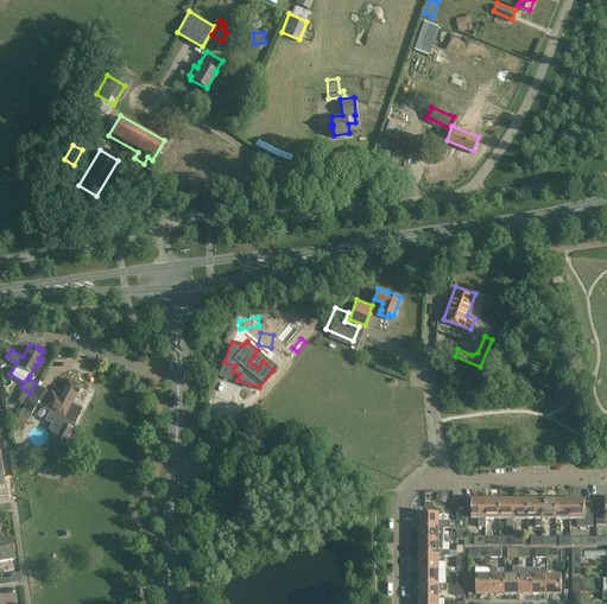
[(51,389),(43,405),(49,408),(44,418),(50,421),(57,425),(59,420),(71,426),(74,421),(82,406),(74,402),(71,401),(81,383),(68,376),(58,393),(51,389)]
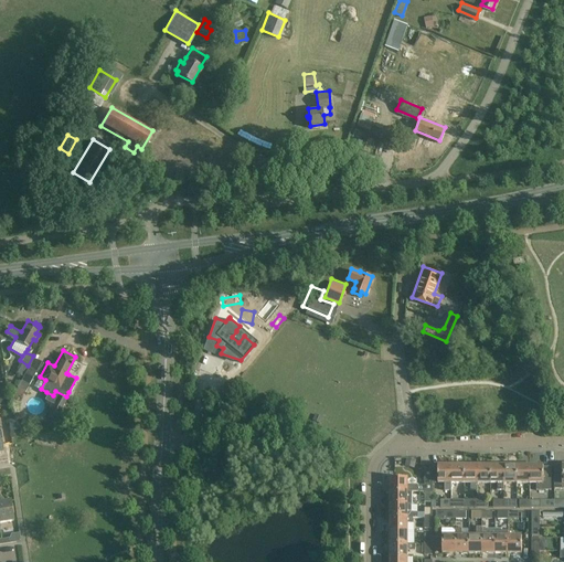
[(42,361),(33,356),(28,366),(22,374),(17,385),(11,395),(17,398),(19,393),(21,394),(34,369),(36,370),(42,361)]
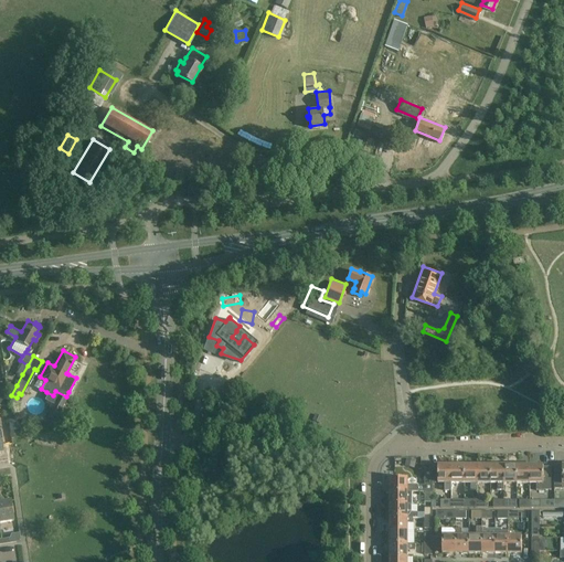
[(66,396),(55,391),(44,414),(56,421),(63,407),(61,406),(66,396)]
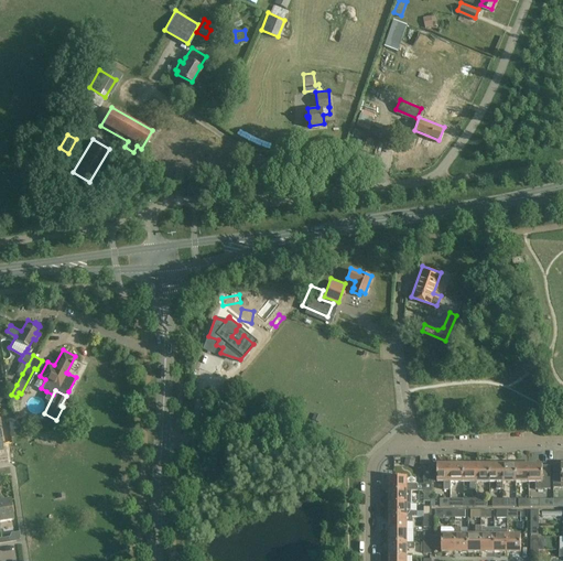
[(436,466),(431,466),(431,478),(436,478),(443,478),(442,487),(450,487),(450,478),(450,461),(436,461),(436,466)]
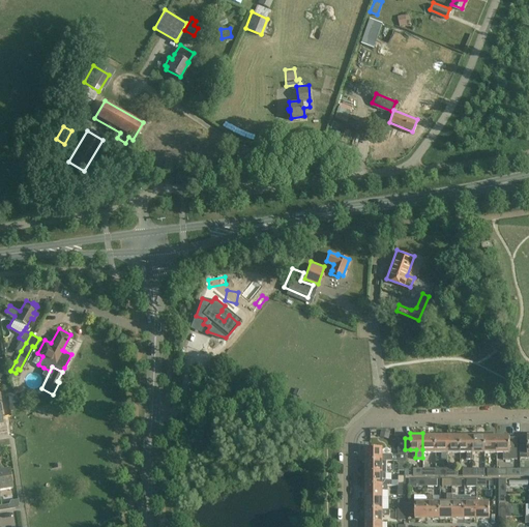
[(422,449),(435,449),(435,433),(422,433),(422,449)]
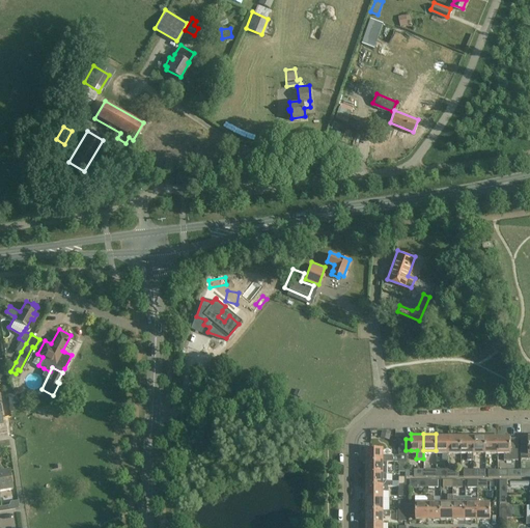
[(448,450),(448,434),(436,434),(436,450),(441,450),(441,459),(448,459),(448,450)]
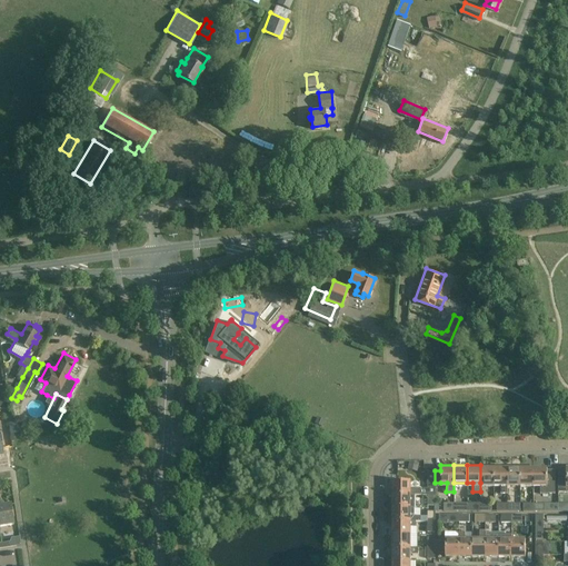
[(480,483),(494,483),(494,465),(480,465),(480,483)]
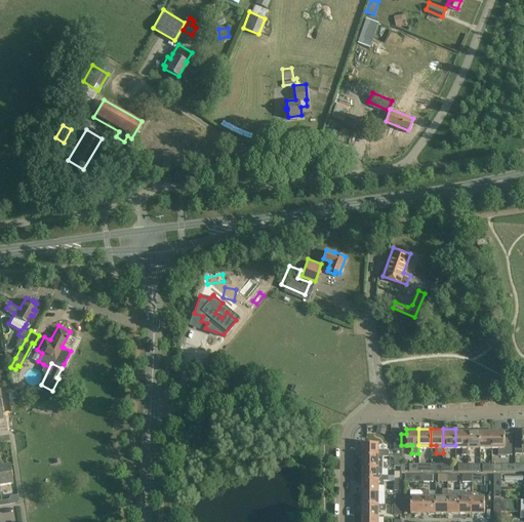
[(467,445),(468,429),(455,429),(455,445),(460,445),(460,452),(467,452),(467,445)]
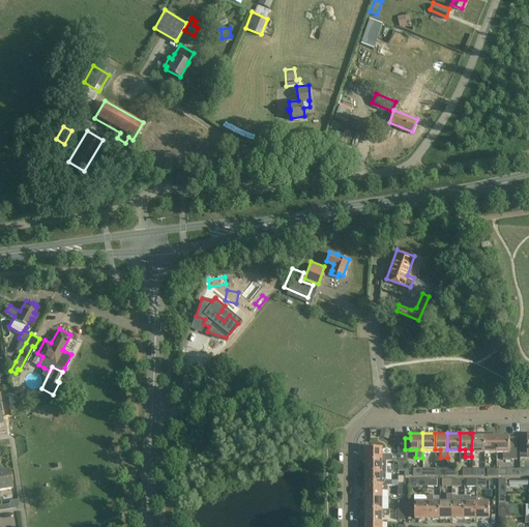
[(471,449),(483,449),(483,433),(472,433),(471,449)]
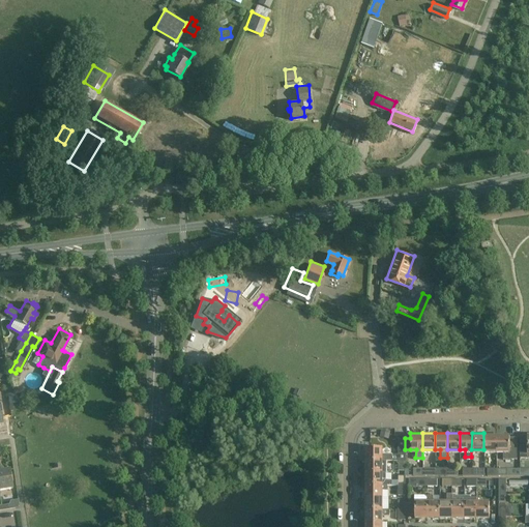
[(483,449),(496,449),(496,433),(483,433),(483,449)]
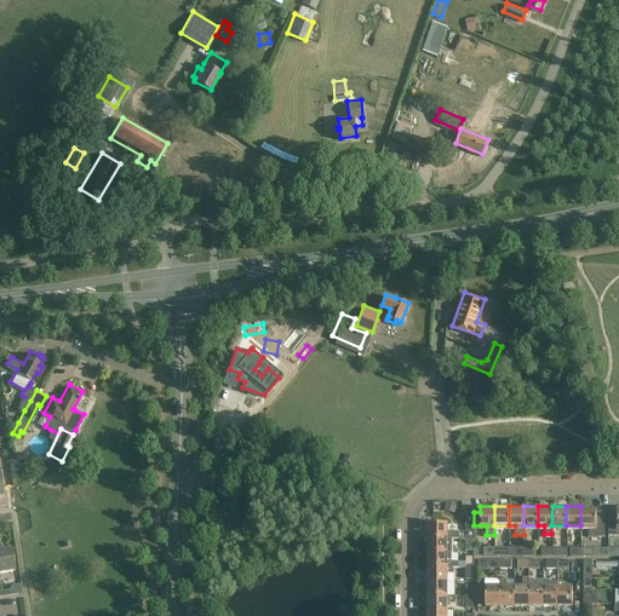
[(580,506),(580,525),(588,525),(588,533),(603,534),(603,508),(595,508),(595,506),(580,506)]
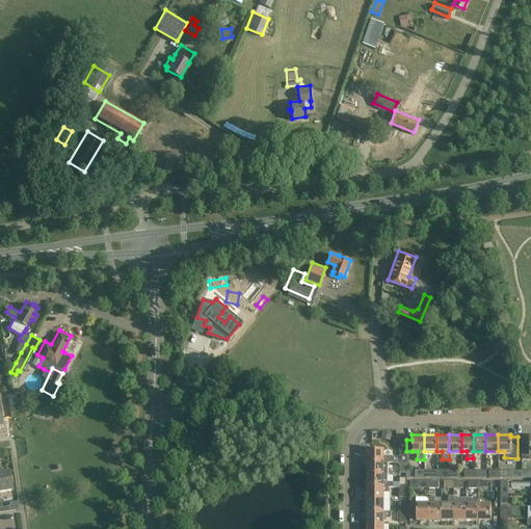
[(521,444),(521,457),(530,457),(530,453),(530,452),(530,434),(529,434),(529,437),(521,437),(521,444)]
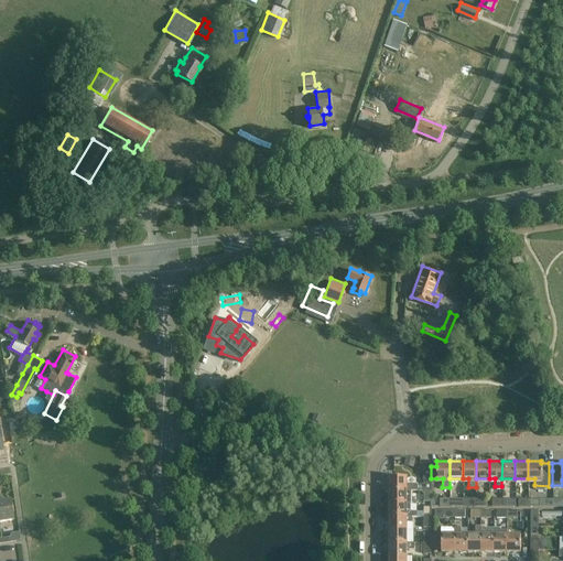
[(431,478),(431,466),(430,462),(423,462),(423,482),(405,482),(405,474),(388,474),(388,487),(410,487),(410,488),(423,488),(423,487),(431,487),(431,478)]
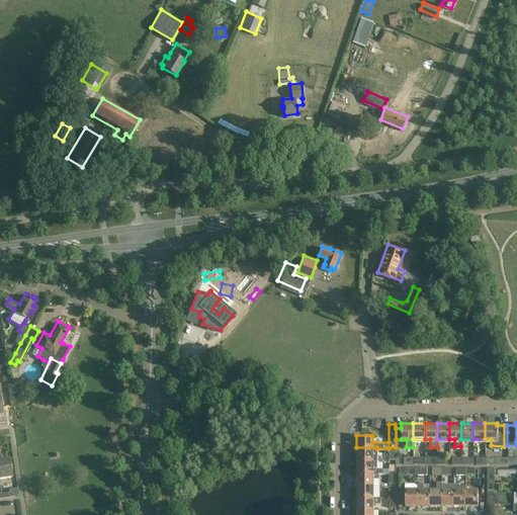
[(376,447),(356,447),(356,459),(375,459),(376,459),(376,448),(376,447)]
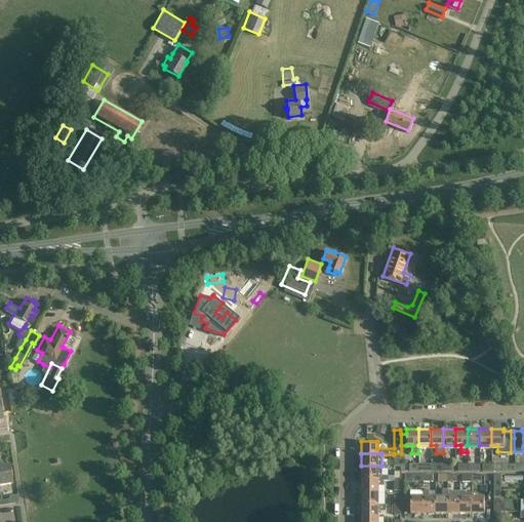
[(0,483),(11,482),(9,464),(0,465),(0,483)]
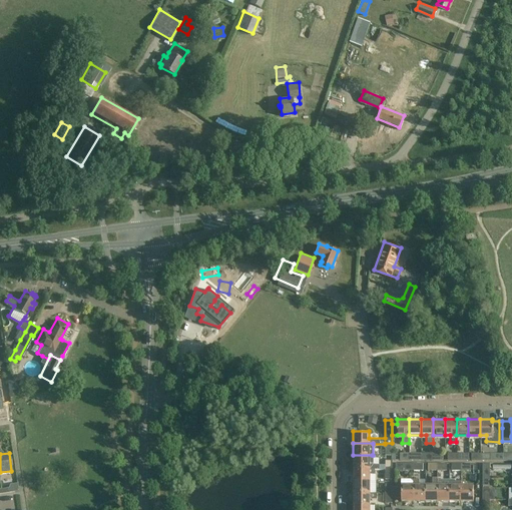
[(353,455),(353,467),(369,467),(369,468),(379,468),(379,463),(372,463),(372,455),(353,455)]
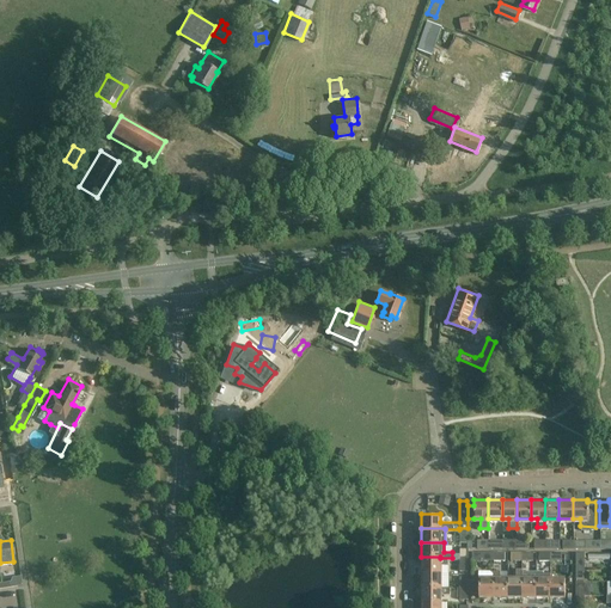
[(440,571),(440,558),(440,557),(421,557),(421,571),(440,571)]
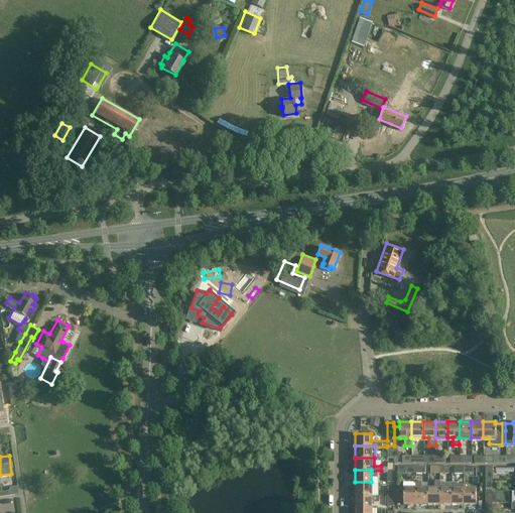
[(427,502),(439,502),(439,486),(439,478),(433,478),(433,486),(427,486),(427,502)]
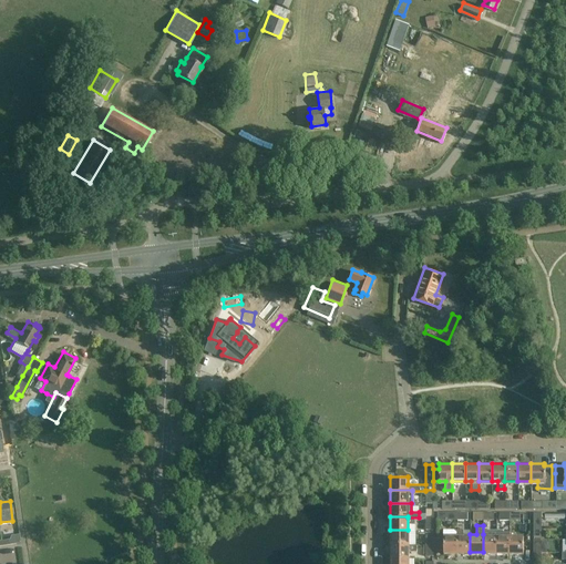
[(456,527),(456,534),(456,551),(470,552),(470,534),(469,534),(469,527),(462,527),(456,527)]
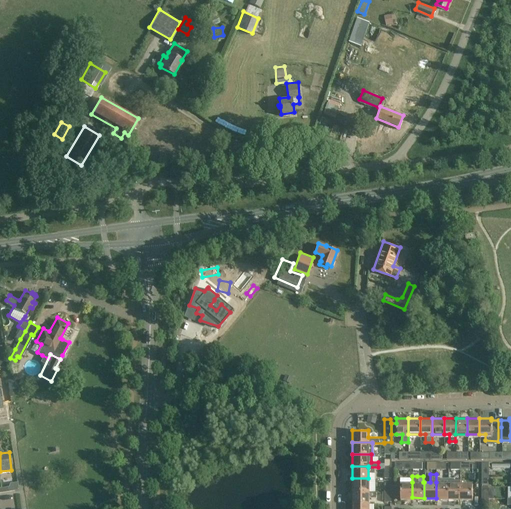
[(352,489),(368,490),(368,478),(352,478),(352,489)]
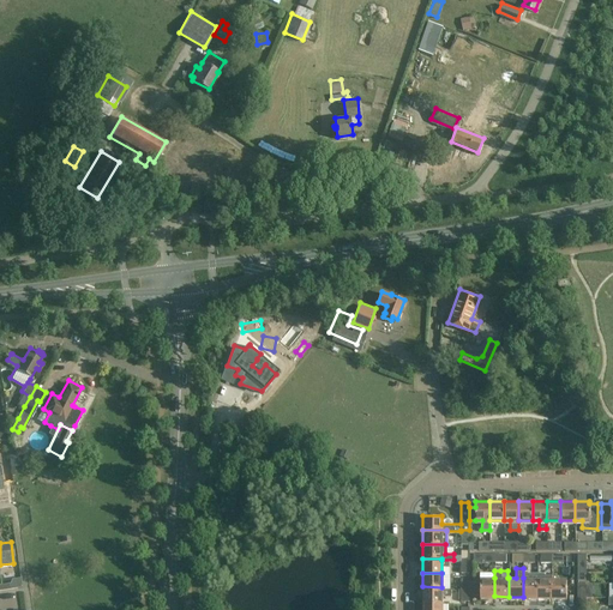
[(538,597),(552,597),(552,578),(551,578),(551,573),(538,573),(538,578),(538,597)]
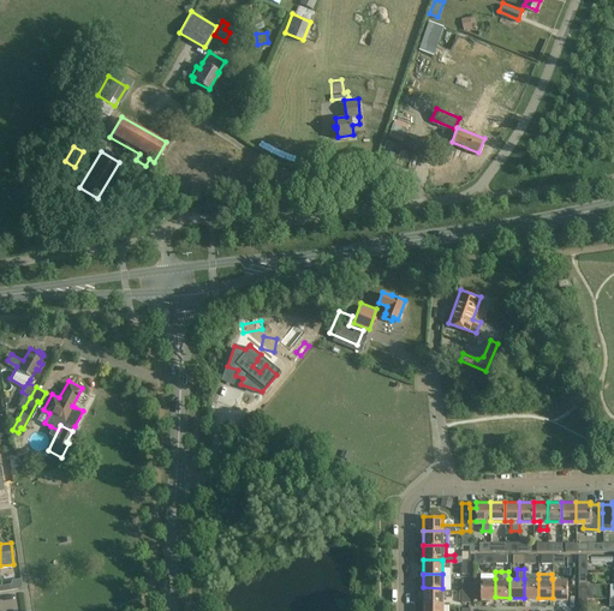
[(481,597),(495,597),(495,579),(474,577),(474,592),(481,592),(481,597)]
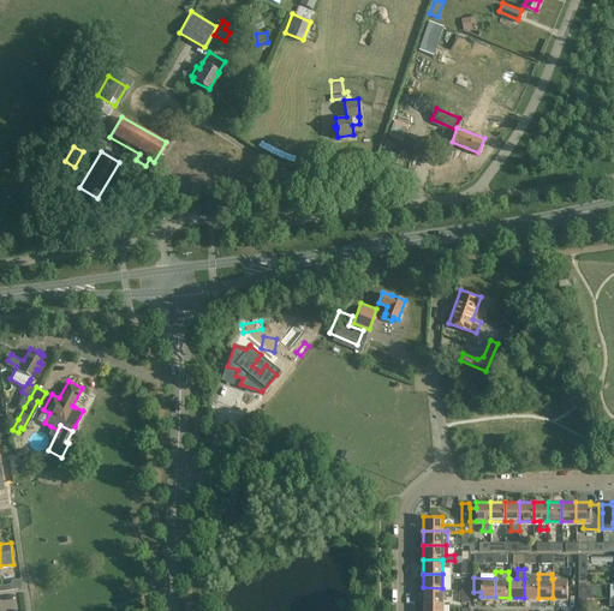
[(538,598),(538,579),(524,579),(524,598),(538,598)]
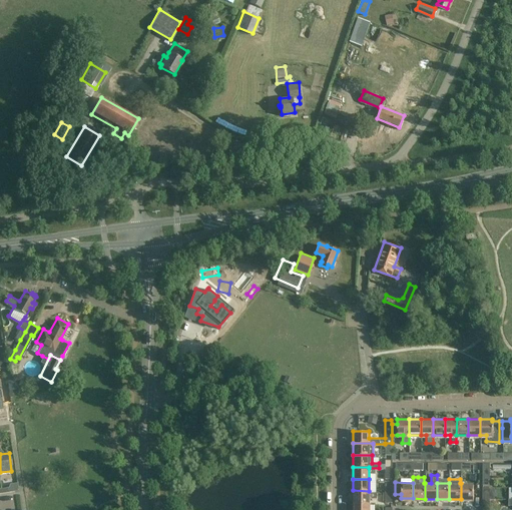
[(473,483),(461,483),(461,499),(473,499),(473,483)]
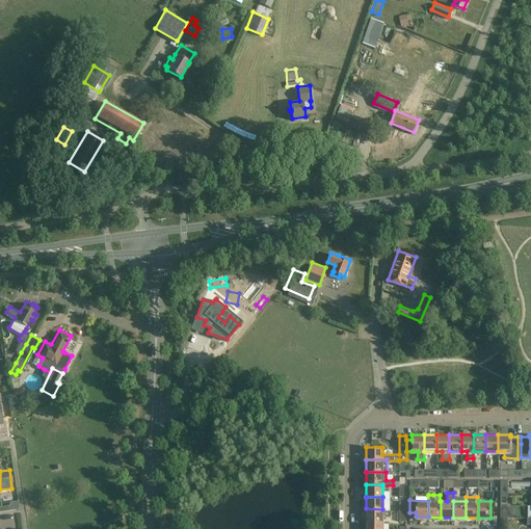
[(382,509),(366,508),(366,521),(382,521),(382,516),(390,516),(390,509),(382,509)]
